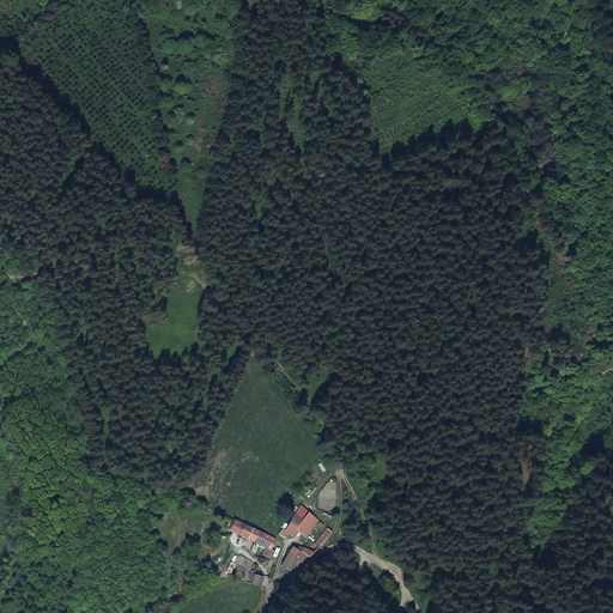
[(320,520),(301,505),(285,530),(283,528),(279,533),(286,538),(290,534),(293,536),(297,530),(307,538),(320,520)]
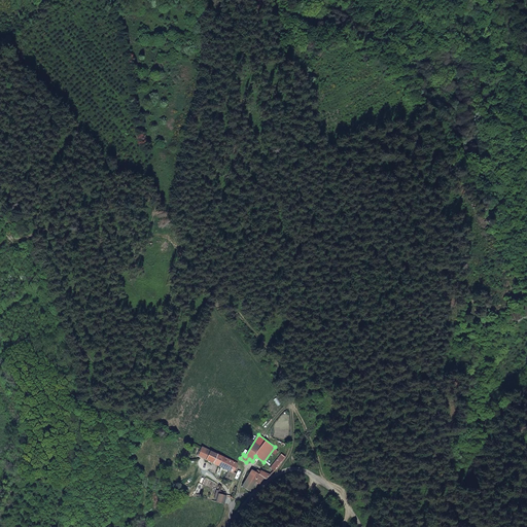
[(206,460),(210,450),(201,447),(198,456),(206,460)]
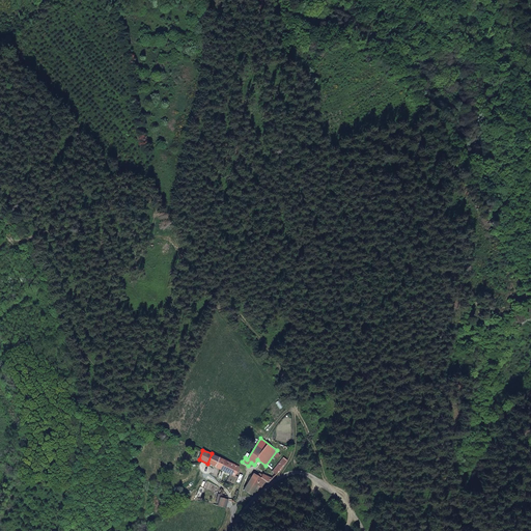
[(240,467),(212,453),(207,464),(229,474),(226,481),(233,484),(238,477),(235,476),(240,467)]
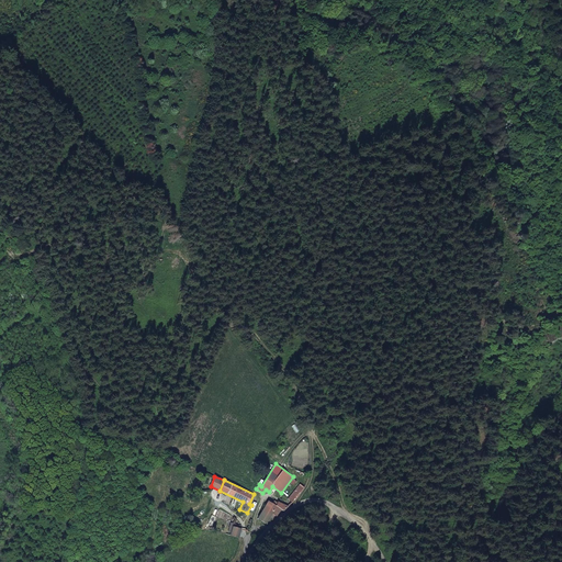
[(293,502),(303,487),(300,485),(289,499),(293,502)]
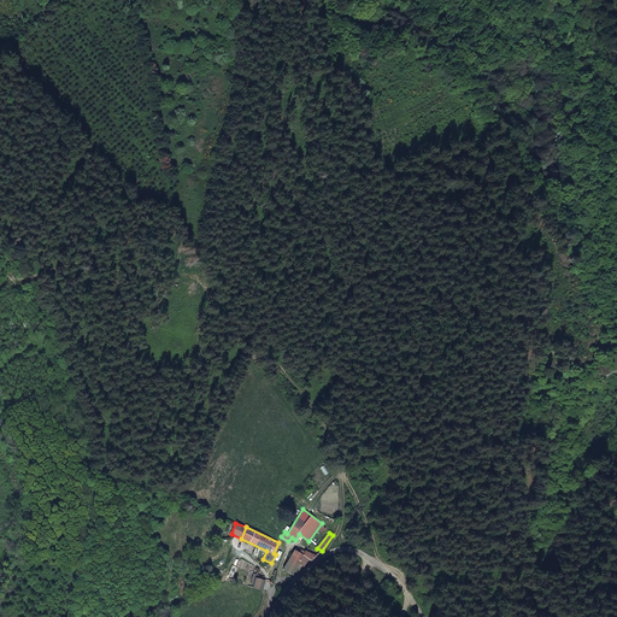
[(303,570),(309,558),(312,559),(317,553),(307,548),(304,554),(294,550),(283,570),(291,575),(295,566),(303,570)]
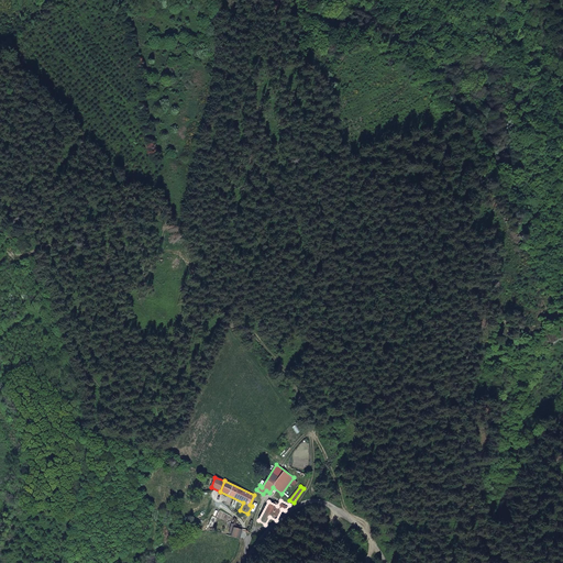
[(234,528),(231,536),(239,539),(242,530),(234,528)]
